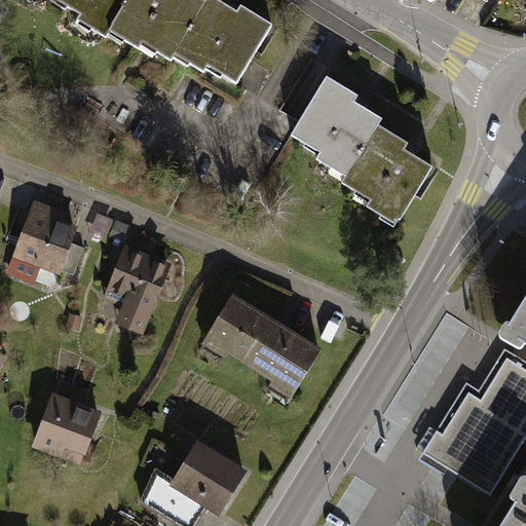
[(53,0),(63,5),(55,17),(99,43),(94,52),(161,92),(166,84),(191,100),(197,90),(226,108),(274,27),(240,6),(238,11),(219,0),(53,0)]
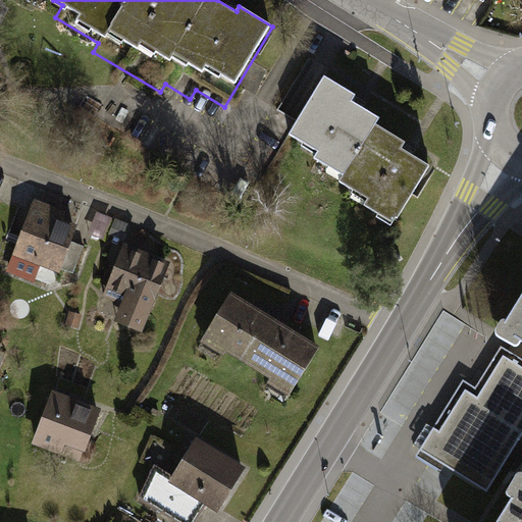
[(326,71),(291,134),(319,149),(314,158),(347,176),(340,191),(367,206),(363,213),(392,229),(426,167),(404,155),(410,144),(379,126),(384,116),(359,102),(364,93),(326,71)]
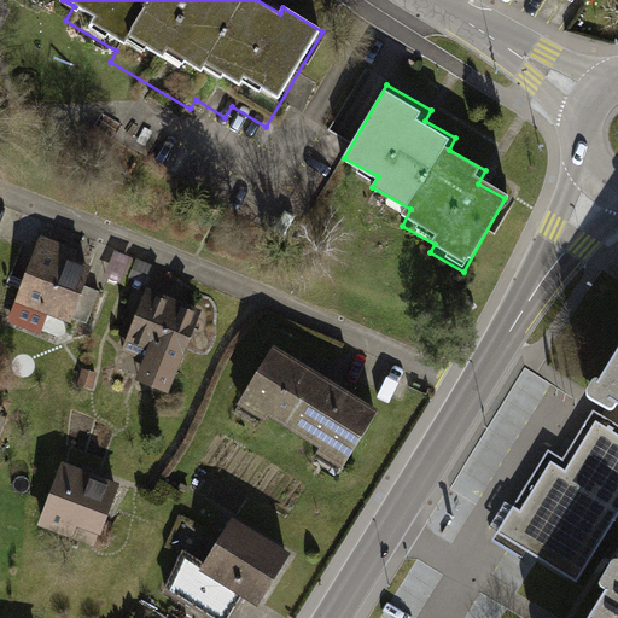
[(48,314),(71,322),(73,319),(88,324),(100,290),(85,284),(92,263),(79,258),(82,249),(41,233),(7,322),(40,334),(48,314)]
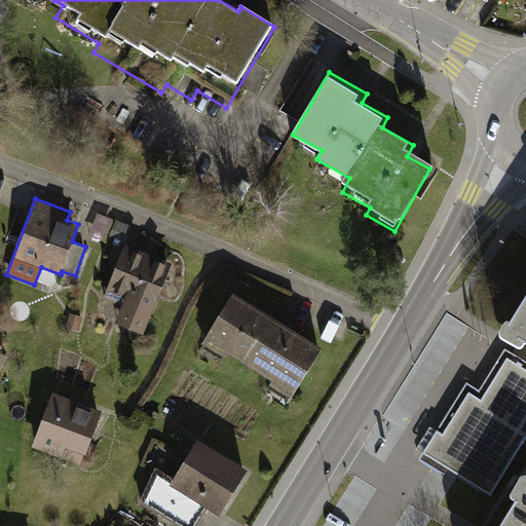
[(116,322),(145,333),(173,262),(149,253),(151,249),(141,245),(140,249),(124,243),(103,298),(122,305),(116,322)]
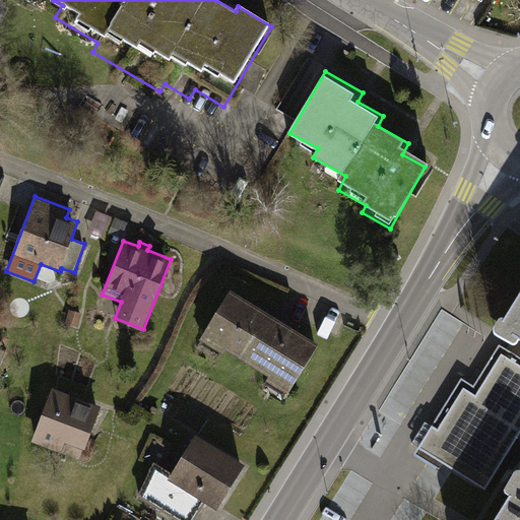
[(287,392),(319,341),(231,287),(199,337),(223,351),(225,347),(269,375),(266,379),(287,392)]
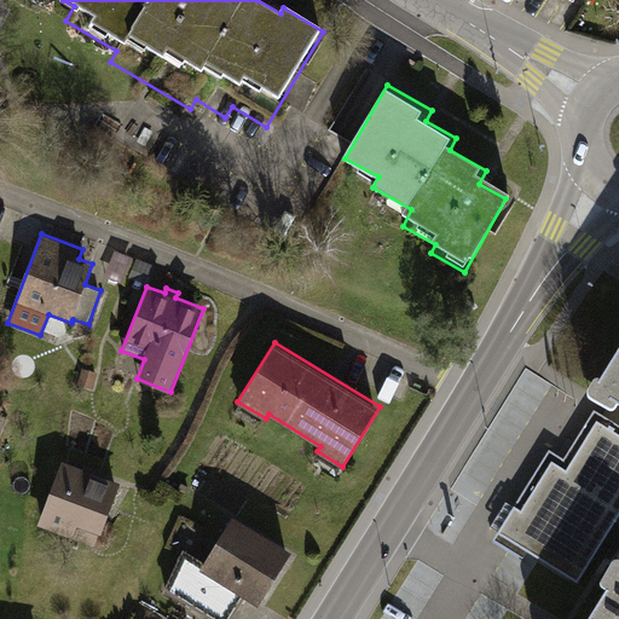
[(618,351),(599,386),(609,393),(607,398),(618,405),(618,351)]
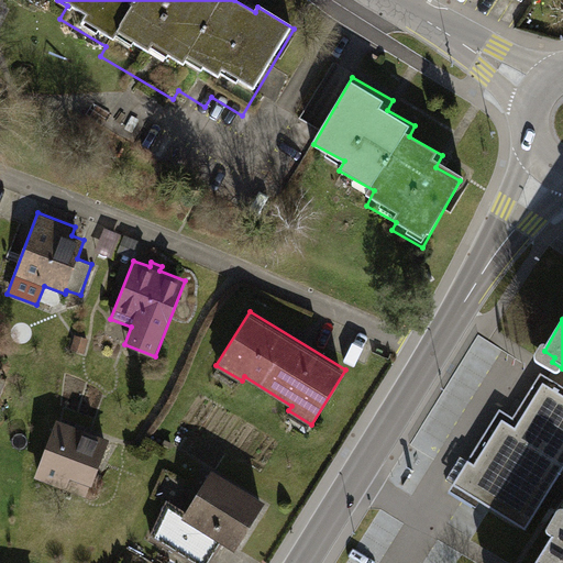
[(72,350),(86,354),(91,339),(77,333),(72,350)]
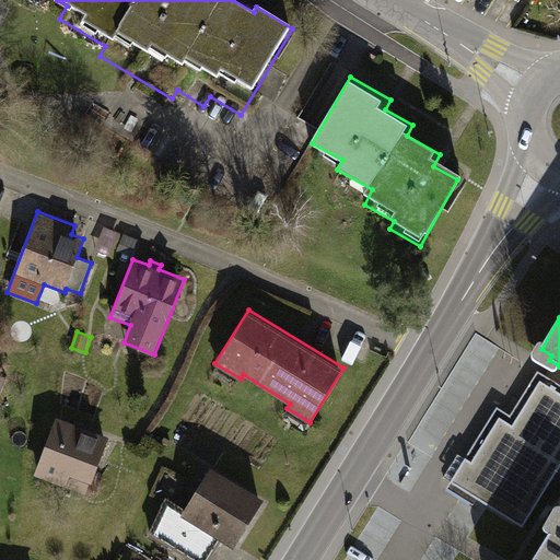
[(451,483),(523,527),(559,467),(559,393),(540,381),(513,426),(499,418),(471,462),(466,458),(451,483)]
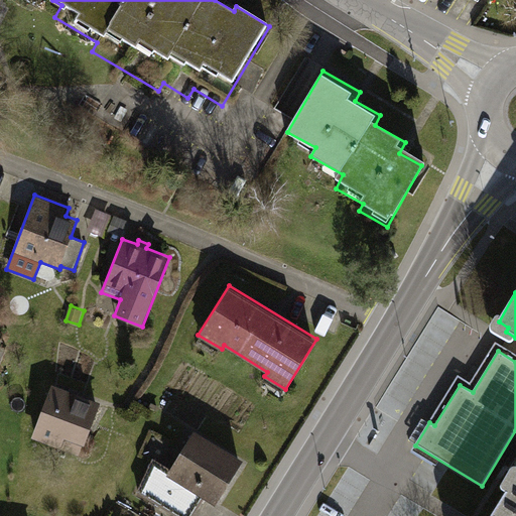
[(81,455),(100,403),(70,392),(52,385),(31,438),(60,450),(62,446),(81,455)]
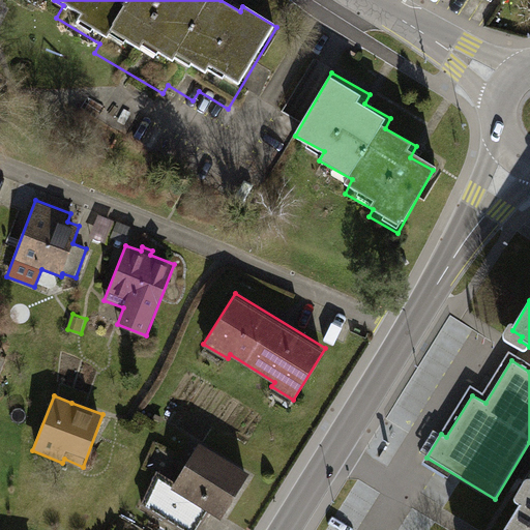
[(171,487),(222,518),(249,471),(199,440),(171,487)]
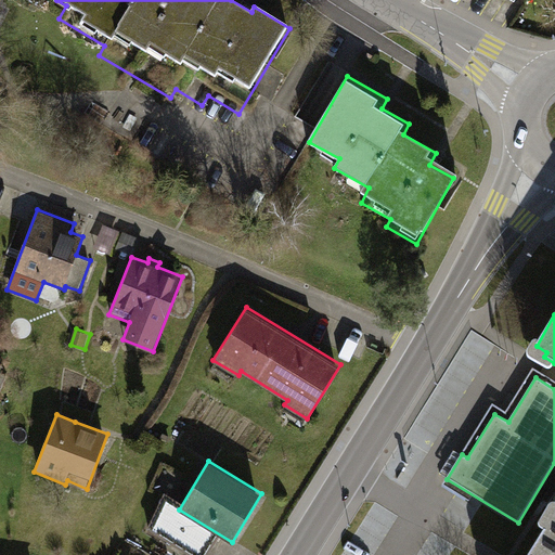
[(554,554),(554,514),(529,554),(554,554)]
